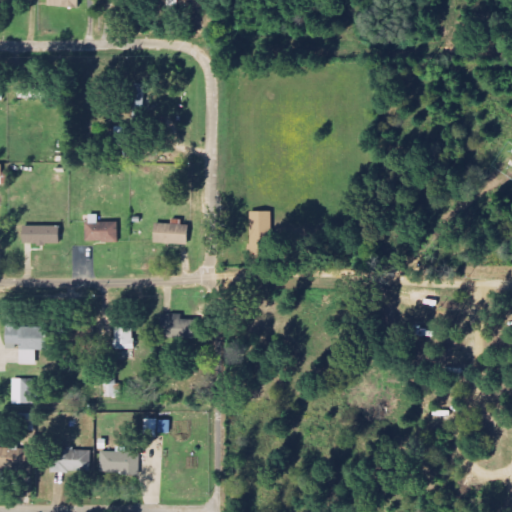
[(51,0),(51,8),(84,8),(84,0),(51,0)]
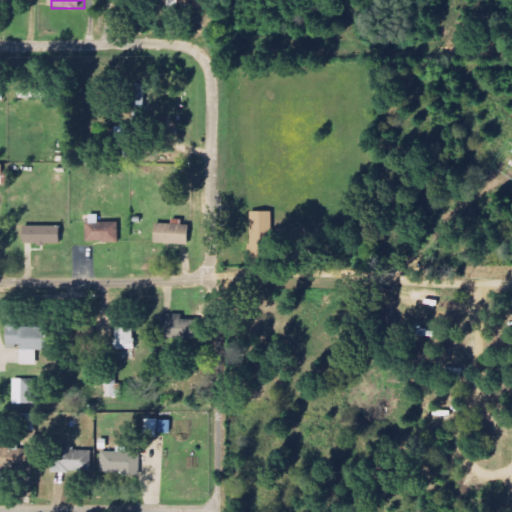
[(272,237),(271,212),(250,212),(251,238),(272,237)]
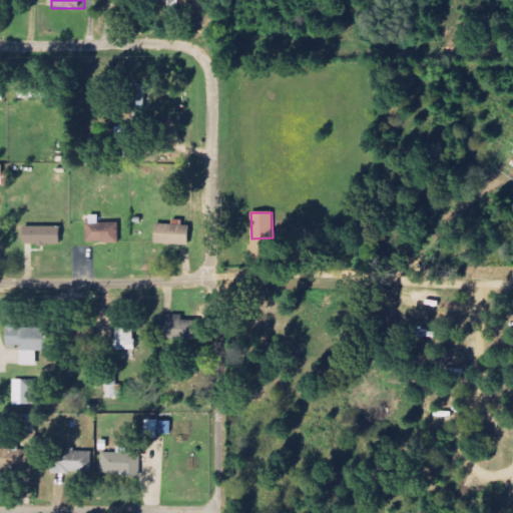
[(117,223),(98,224),(98,215),(87,216),(88,243),(118,243),(117,223)]
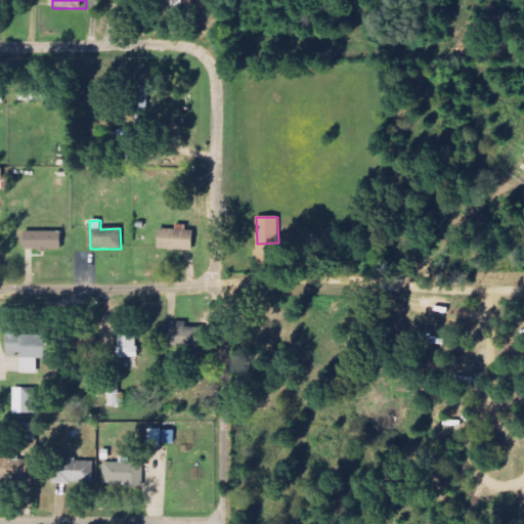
[(191,251),(192,231),(185,231),(185,225),(176,225),(176,230),(159,229),(158,250),(191,251)]
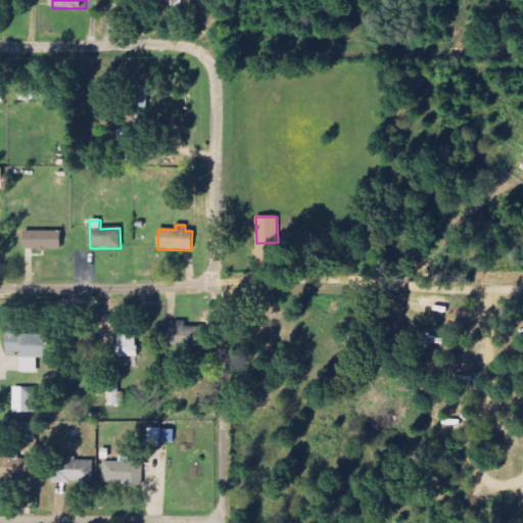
[(60,250),(60,232),(24,231),(24,249),(60,250)]
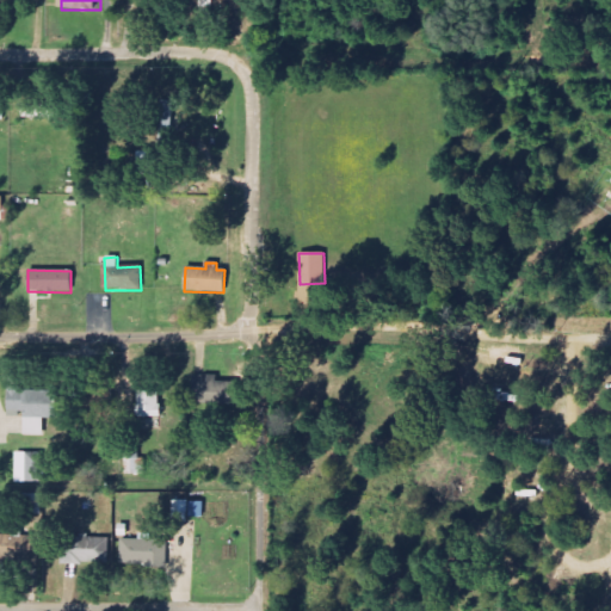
[(217,376),(201,377),(202,405),(238,402),(236,382),(218,383),(217,376)]
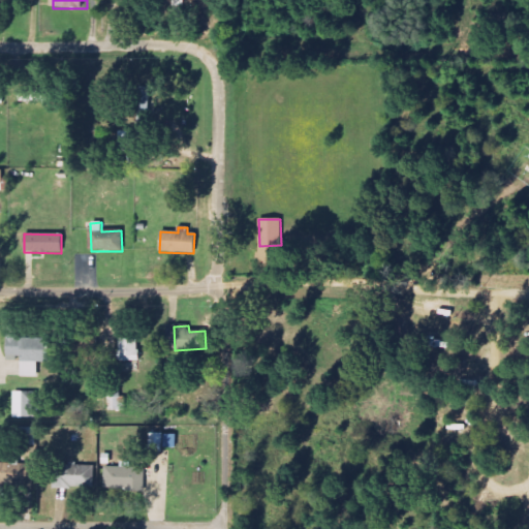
[(38,377),(38,362),(44,362),(43,339),(18,340),(18,334),(5,335),(6,362),(21,361),(22,377),(38,377)]
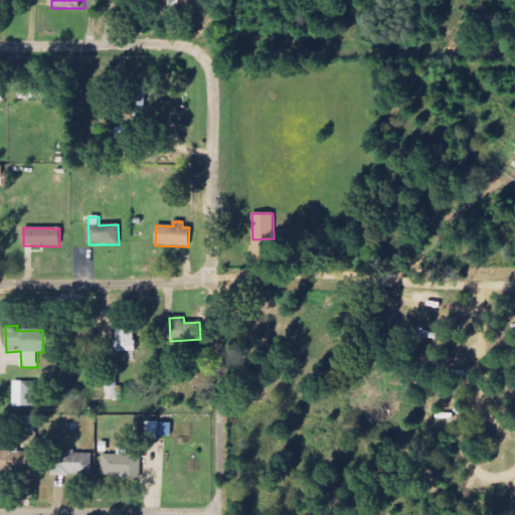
[(137,331),(116,330),(116,351),(139,352),(139,343),(136,343),(137,331)]
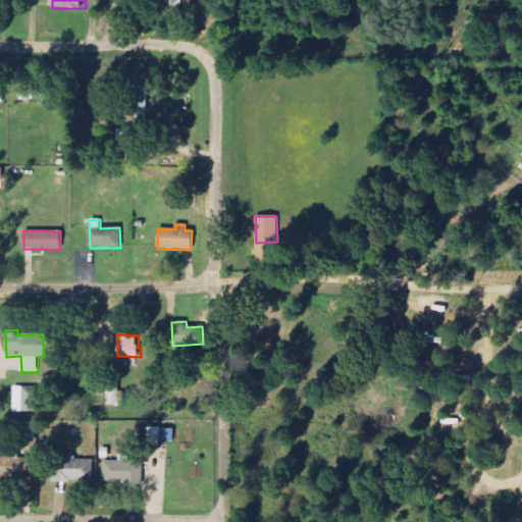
[(112,406),(125,406),(124,392),(119,393),(119,385),(111,385),(112,406)]
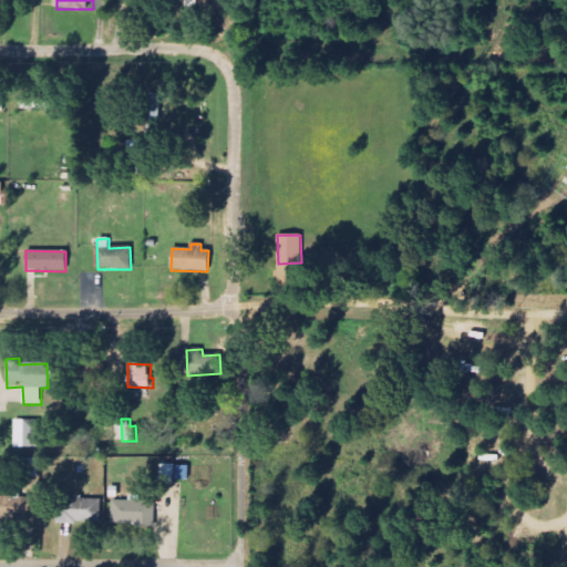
[(23,443),(43,442),(42,420),(18,421),(19,433),(22,433),(23,443)]
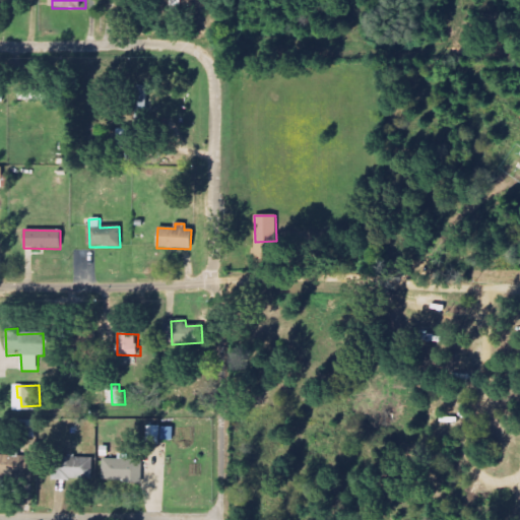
[(147,444),(161,444),(161,440),(175,441),(175,427),(147,427),(147,444)]
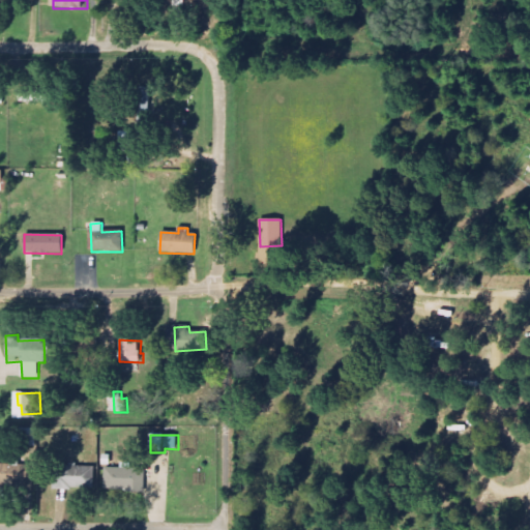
[(0,486),(34,487),(34,466),(0,465),(0,486)]
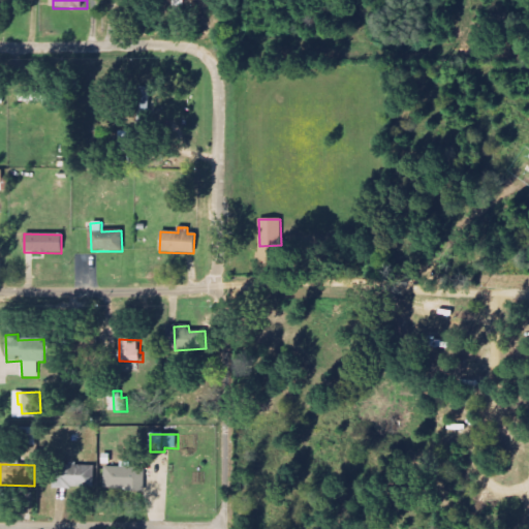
[(94,489),(95,466),(54,465),(53,488),(94,489)]
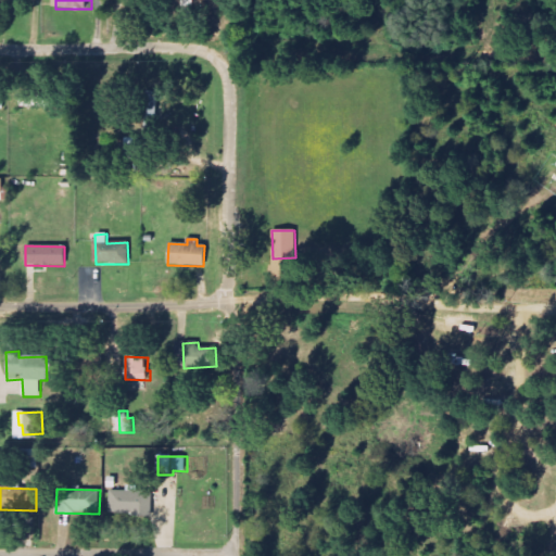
[(152,492),(111,491),(111,515),(152,515),(152,492)]
